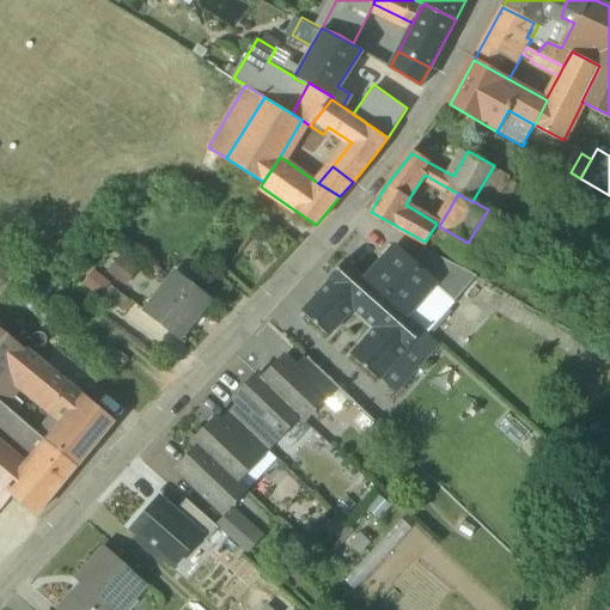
[(413,261),(396,246),(367,279),(406,312),(434,282),(435,281),(413,261)]
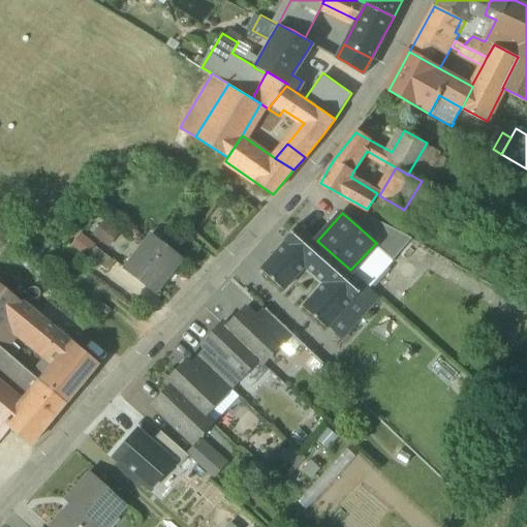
[(412,238),(367,214),(357,225),(376,243),(375,244),(393,260),(412,238)]
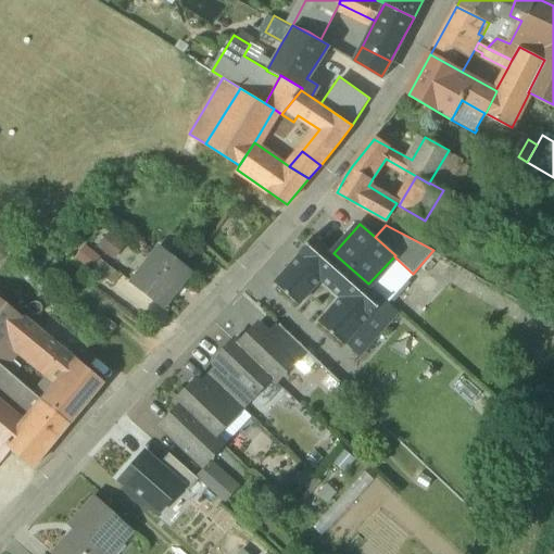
[(348,345),(388,301),(368,284),(334,253),(316,236),(276,280),(300,302),(320,279),(341,298),(320,320),(348,345)]
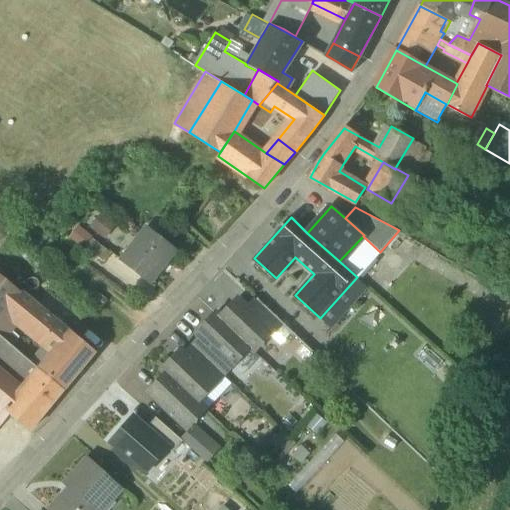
[(174,248),(146,226),(120,258),(149,280),(174,248)]
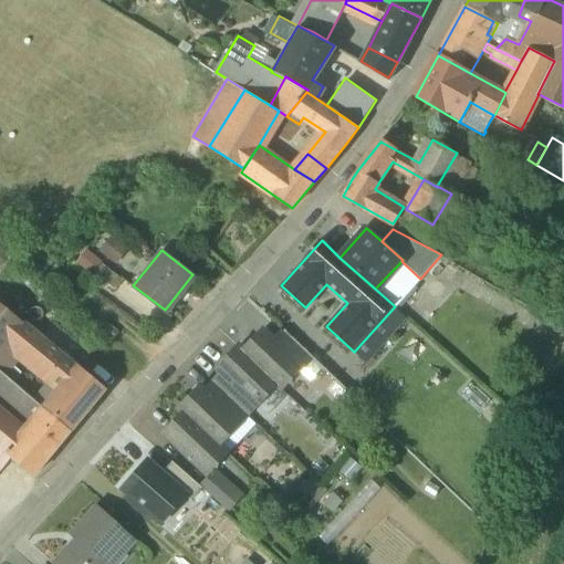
[(122,278),(102,261),(93,272),(113,288),(122,278)]
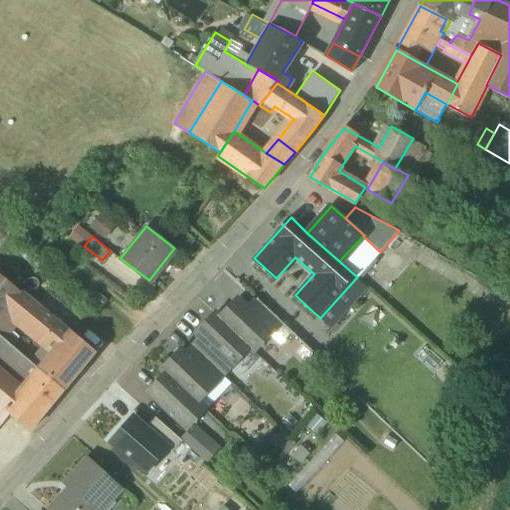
[(380,252),(363,236),(339,261),(357,277),(380,252)]
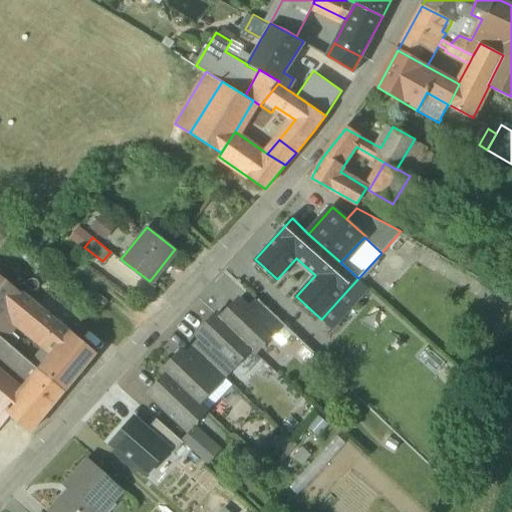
[(0,318),(22,293),(0,273),(0,318)]
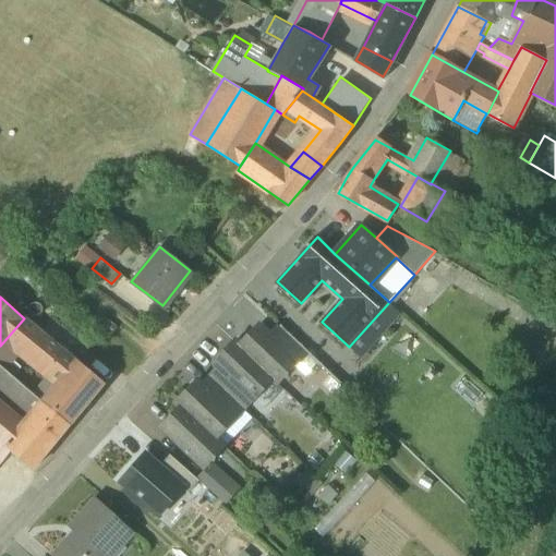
[(0,346),(0,363),(4,369),(22,348),(38,329),(24,318),(0,346)]
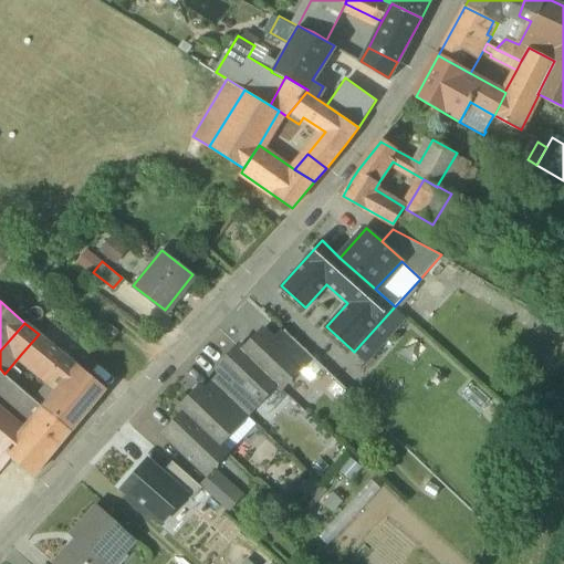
[(274,341),(263,330),(244,350),(243,351),(278,383),(282,387),(301,367),(274,341)]
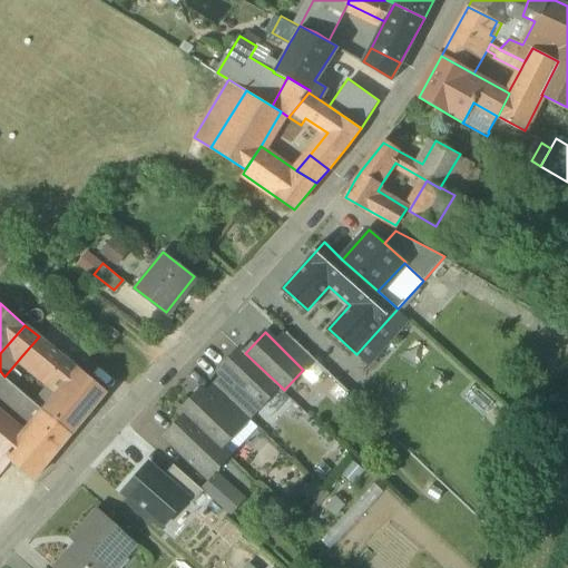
[(313,359),(286,333),(276,343),(303,370),(313,359)]
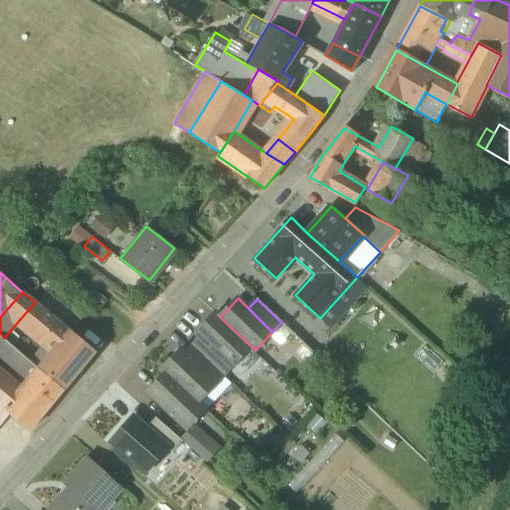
[(35,302),(20,319),(31,328),(46,311),(35,302)]
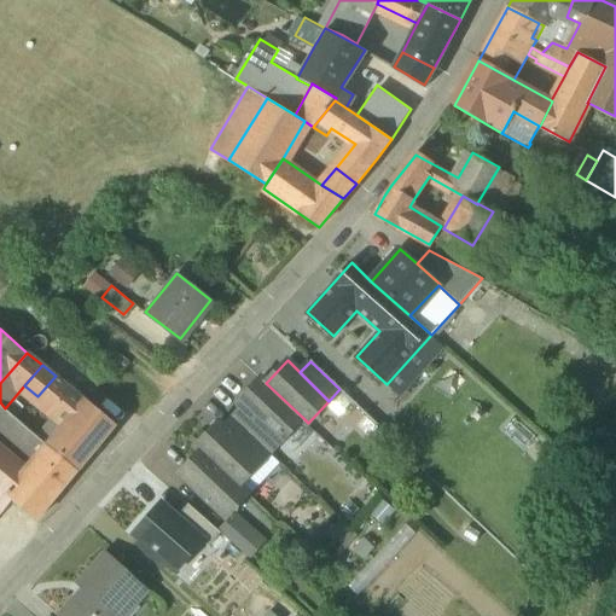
[(56,376),(38,396),(51,407),(68,387),(56,376)]
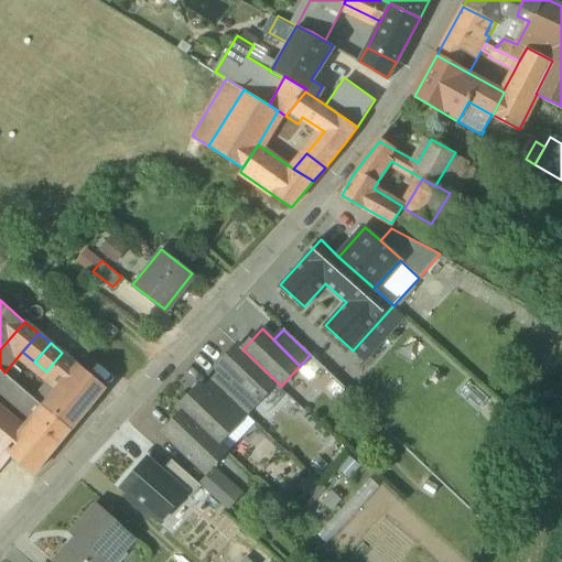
[(277,381),(242,349),(244,348),(238,344),(218,366),(223,370),(224,370),(257,402),(277,381)]
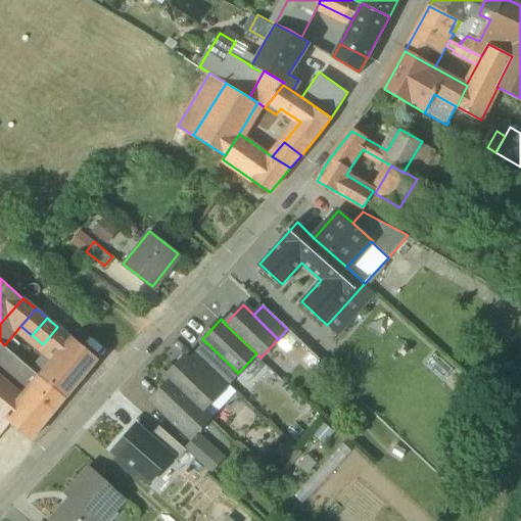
[(97,360),(57,327),(43,344),(58,358),(48,370),(42,377),(66,397),(97,360)]
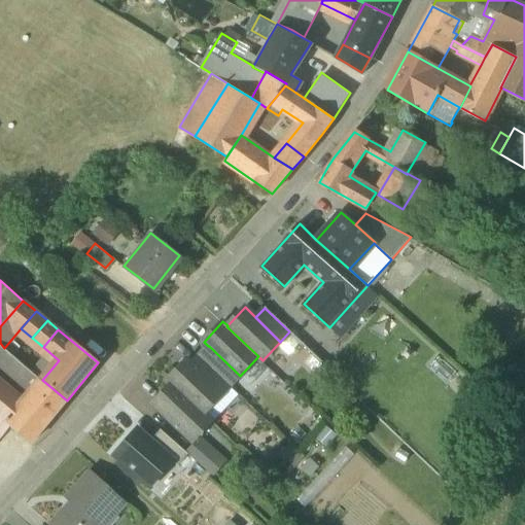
[(4,348),(0,343),(0,364),(8,372),(5,375),(23,389),(29,388),(32,391),(42,380),(32,372),(4,348)]
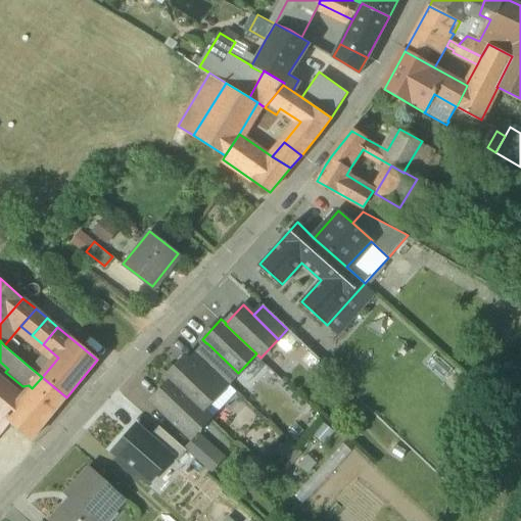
[(238,373),(207,343),(206,343),(198,352),(229,382),(238,373)]
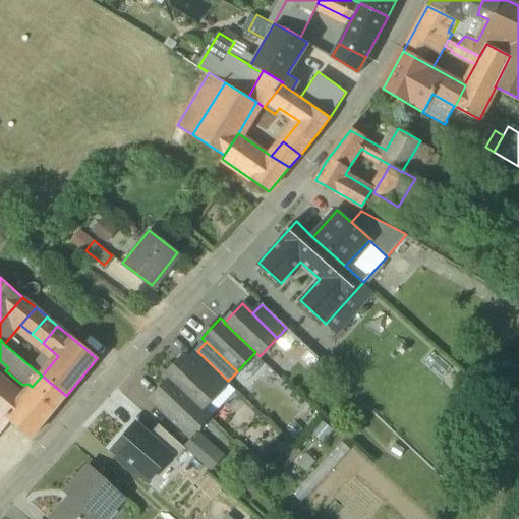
[(228,381),(197,351),(189,359),(188,360),(220,389),(228,381)]
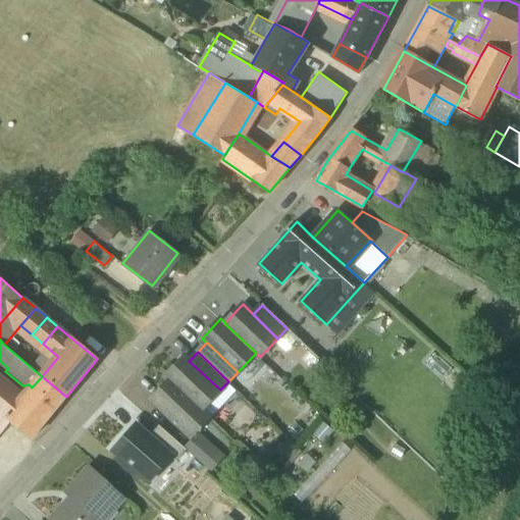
[(220,390),(189,361),(190,360),(185,356),(166,376),(170,380),(170,379),(202,409),(220,390)]
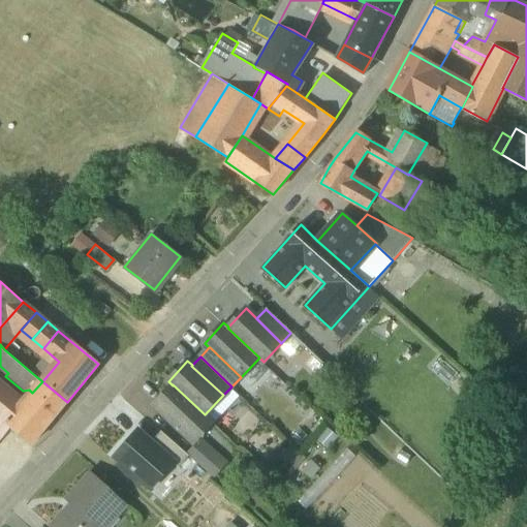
[(67,402),(42,381),(32,393),(23,404),(6,423),(10,427),(32,444),(67,402)]
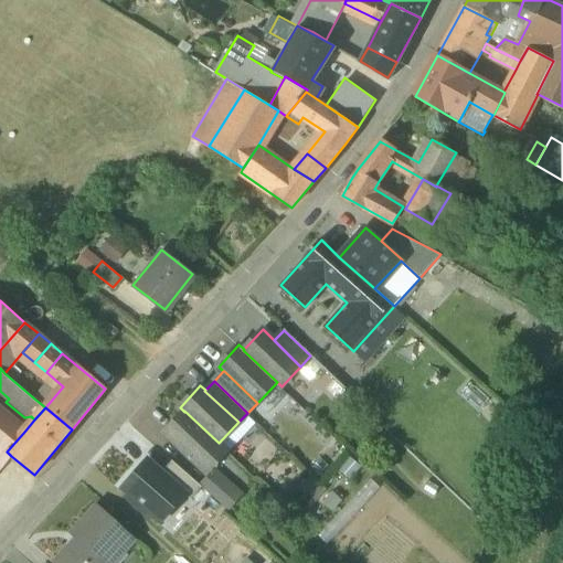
[(219,443),(184,411),(184,412),(166,432),(206,471),(227,450),(219,443)]
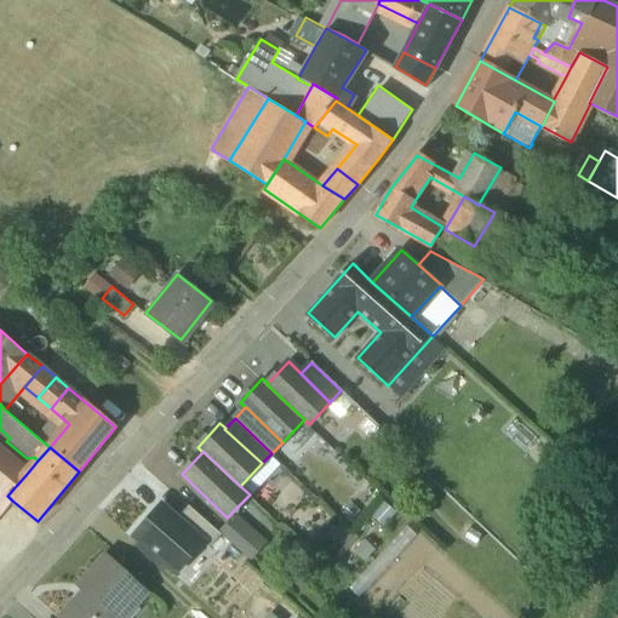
[(27,474),(0,452),(0,490),(7,496),(27,474)]
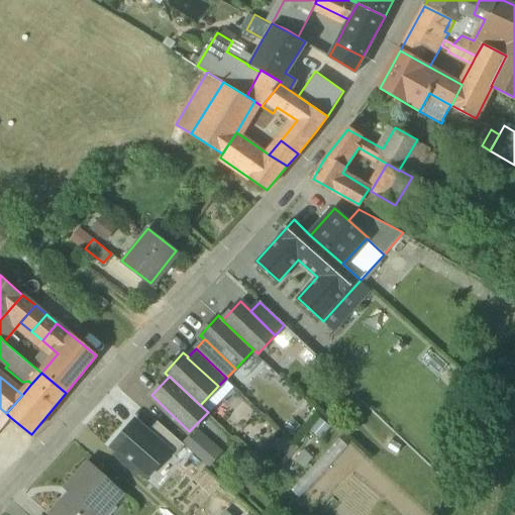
[(0,408),(0,427),(10,417),(6,413),(0,408)]
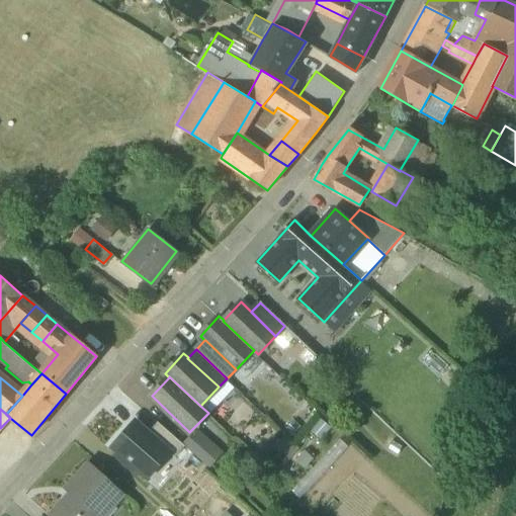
[(149,433),(135,421),(112,446),(149,479),(171,453),(149,433)]
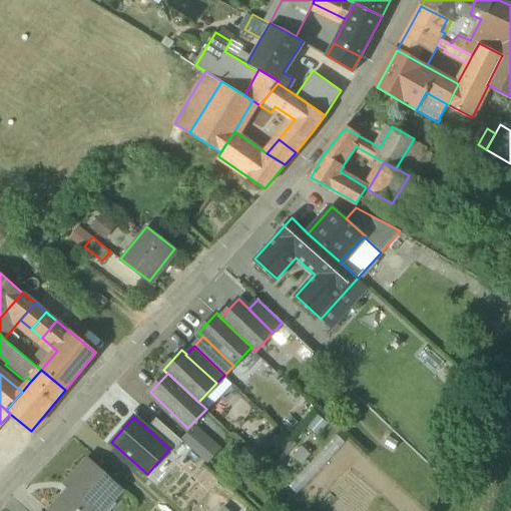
[(156,419),(147,429),(169,449),(174,453),(183,442),(156,419)]
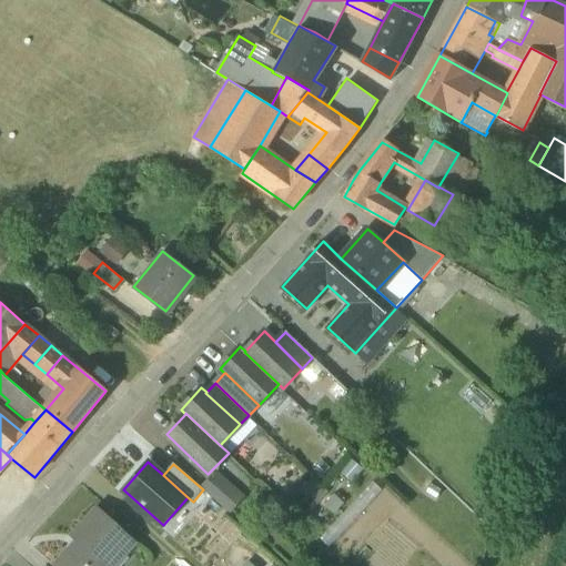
[(242,496),(218,474),(204,488),(230,512),(242,496)]
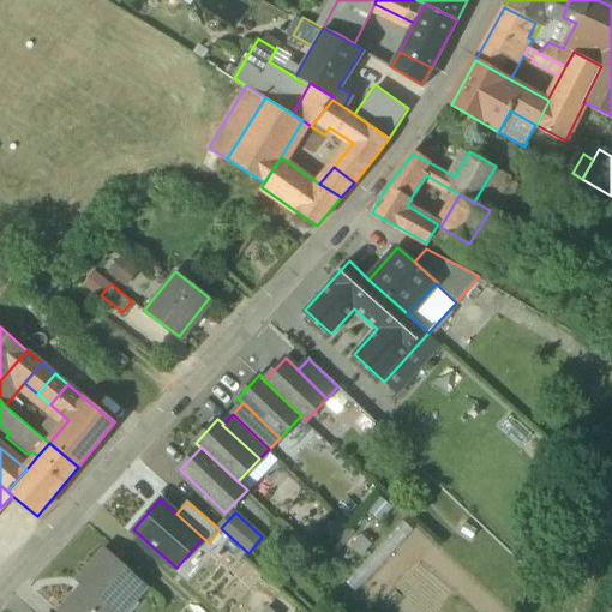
[(123,611),(145,587),(105,550),(78,580),(83,586),(60,611),(59,611),(123,611)]
